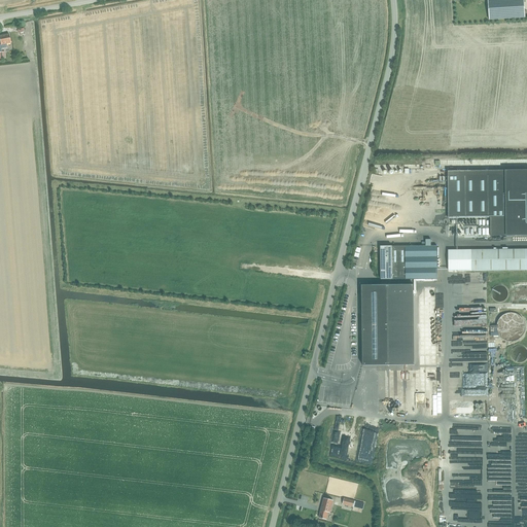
[(487,0),(489,20),(525,18),(524,0),(487,0)]
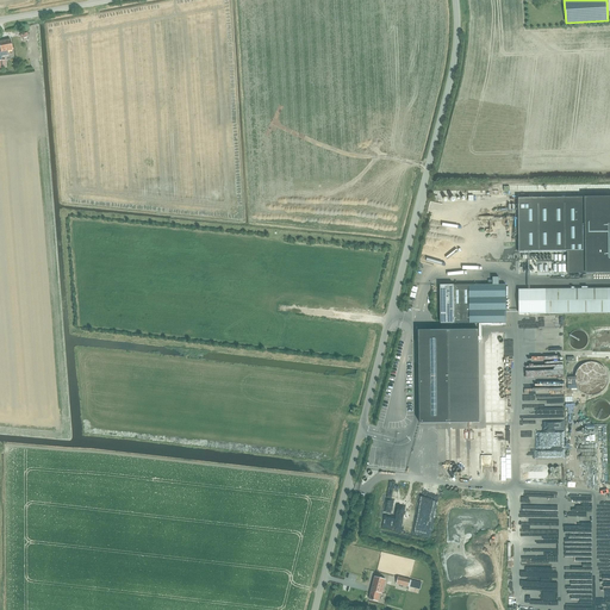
[(5,41),(0,41),(0,51),(0,53),(0,56),(7,55),(7,51),(12,50),(11,39),(5,41)]
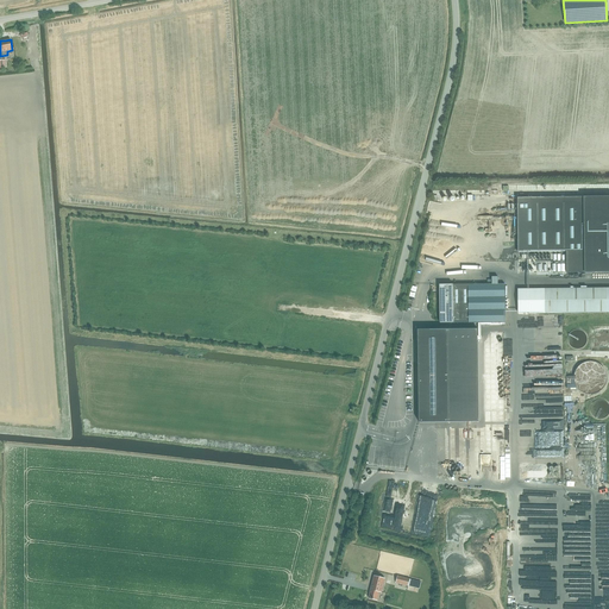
[(584,198),(518,198),(519,252),(566,252),(566,267),(584,267),(584,272),(608,272),(608,196),(584,198)]
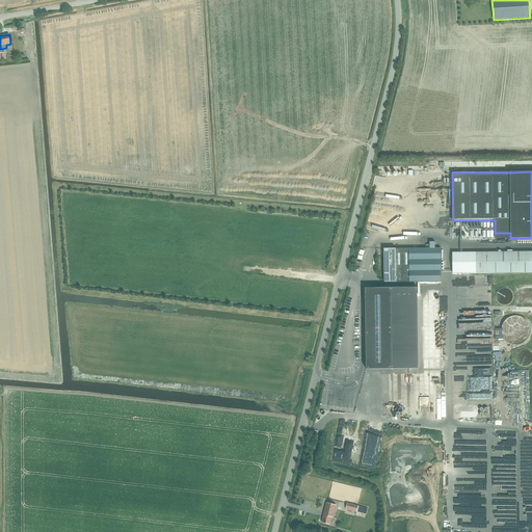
[(442,248),(384,248),(384,283),(442,282),(442,248)]
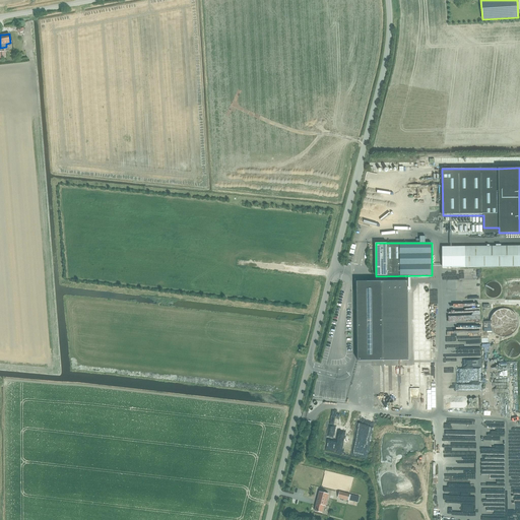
[(519,266),(519,246),(443,247),(442,267),(519,266)]
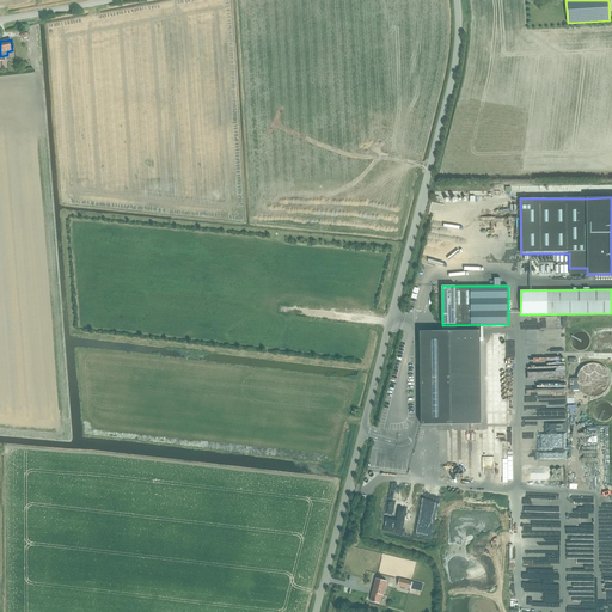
[(481,331),(420,331),(421,424),(482,424),(481,331)]
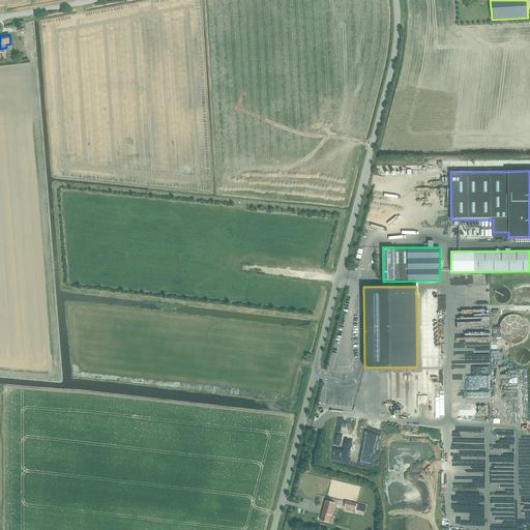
[(510,297),(510,295),(510,294),(510,292),(509,291),(508,290),(507,289),(506,288),(504,287),(503,287),(501,287),(500,288),(498,289),(497,289),(496,291),(495,292),(495,294),(495,295),(495,297),(495,299),(496,300),(497,301),(498,302),(500,303),(501,303),(502,303),(504,303),(505,303),(507,302),(508,301),(509,300),(510,299),(510,297)]
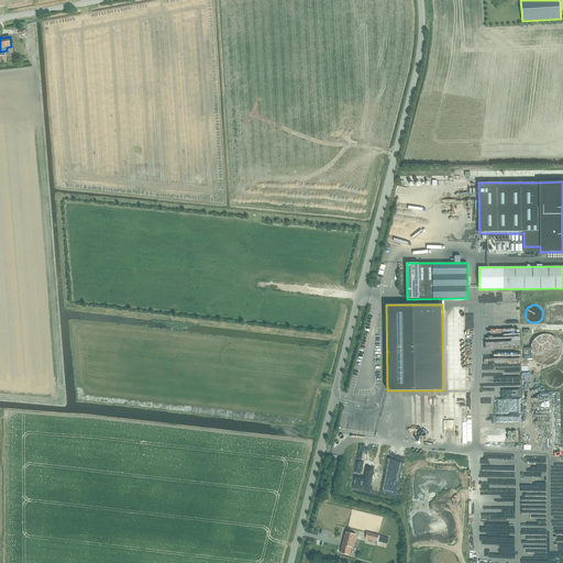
[(561,353),(561,350),(561,348),(560,344),(559,342),(558,340),(555,338),(553,337),(550,335),(547,335),(544,335),(542,335),(539,338),(537,339),(534,341),(533,343),(532,346),(532,350),(532,352),(532,355),(534,357),(536,360),(538,362),(540,363),(543,364),(547,365),(549,364),(552,364),(554,363),(556,361),(559,359),(560,355),(561,353)]
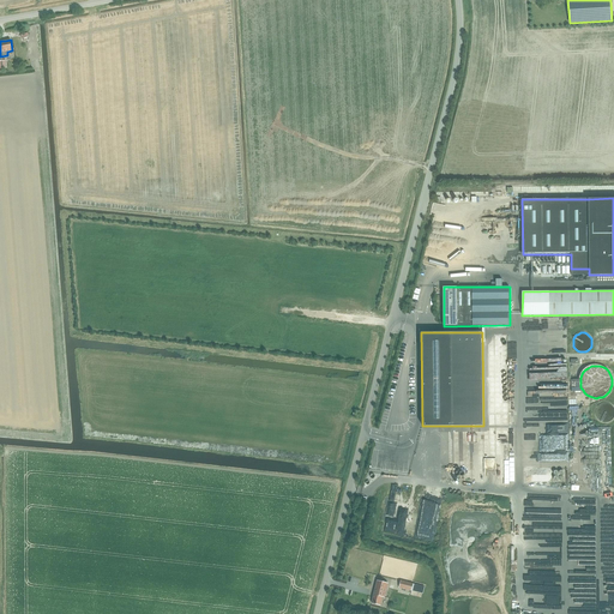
[(386,396),(386,408),(398,408),(398,404),(408,404),(408,402),(404,402),(404,397),(386,396)]
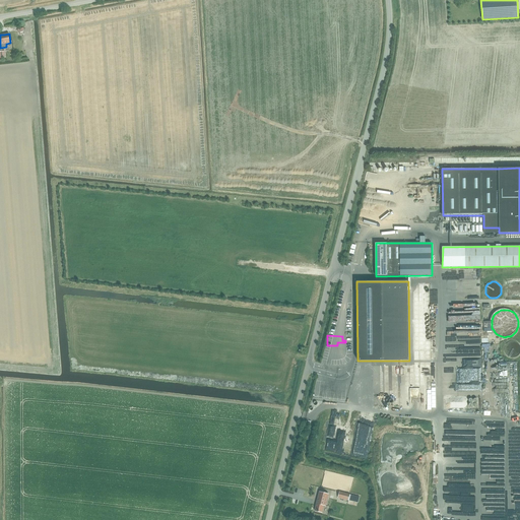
[(519,345),(519,343),(518,342),(516,341),(513,341),(512,341),(510,341),(509,342),(507,343),(506,344),(505,346),(505,347),(505,349),(505,350),(505,352),(506,353),(507,355),(508,356),(510,356),(511,358),(512,358),(514,358),(516,356),(517,356),(519,355),(519,353),(519,352),(519,345)]
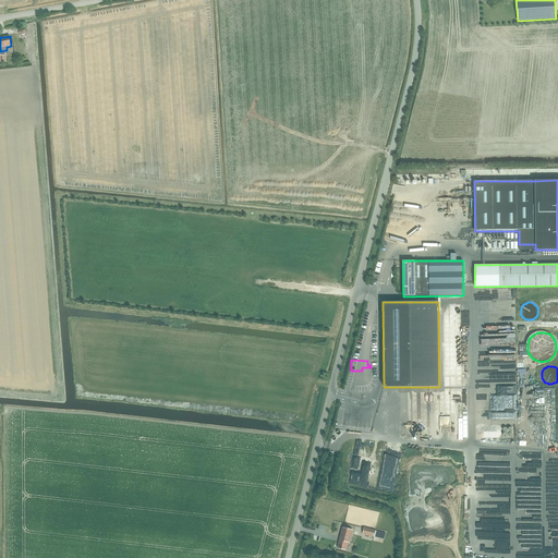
[(344,390),(362,390),(362,380),(346,379),(344,390)]
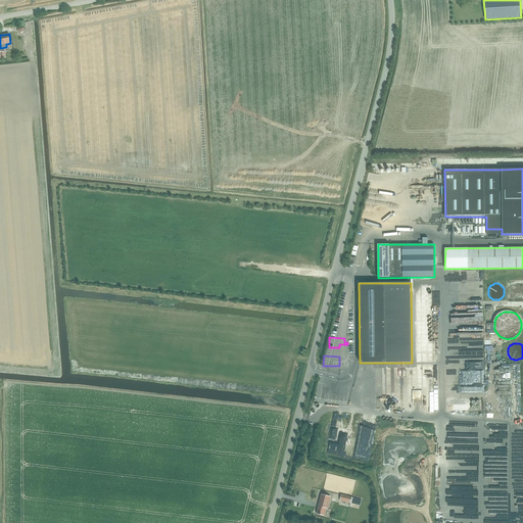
[(339,383),(338,392),(347,393),(347,384),(339,383)]
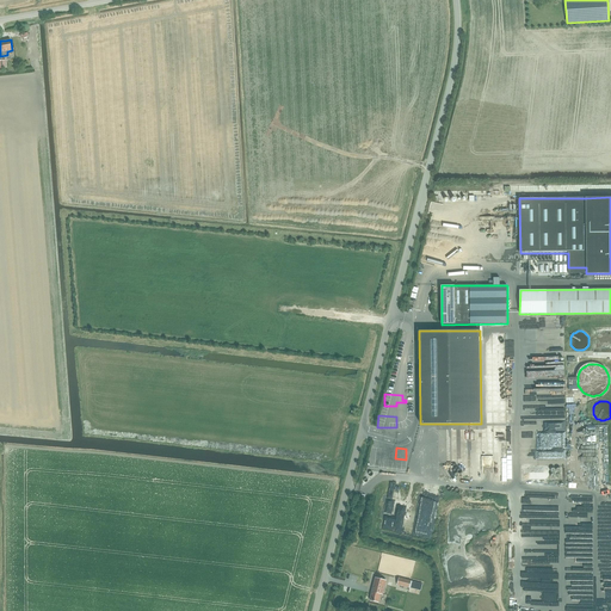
[(578,524),(567,524),(567,529),(572,529),(572,535),(579,535),(579,534),(590,534),(590,523),(590,518),(578,518),(578,524)]
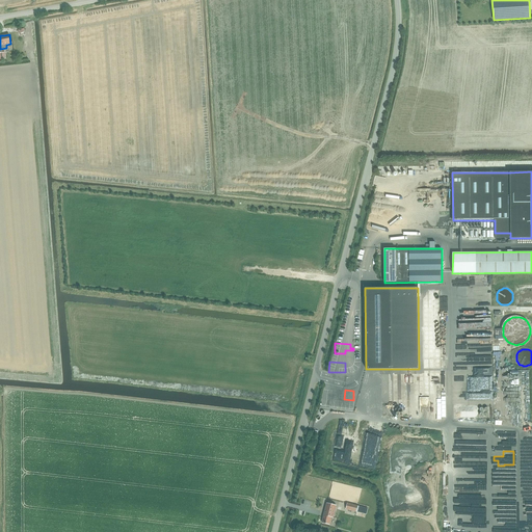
[(464,490),(464,493),(485,493),(484,467),(485,467),(484,459),(466,460),(467,469),(462,469),(462,473),(469,473),(469,470),(470,479),(458,479),(458,487),(468,487),(468,490),(464,490)]
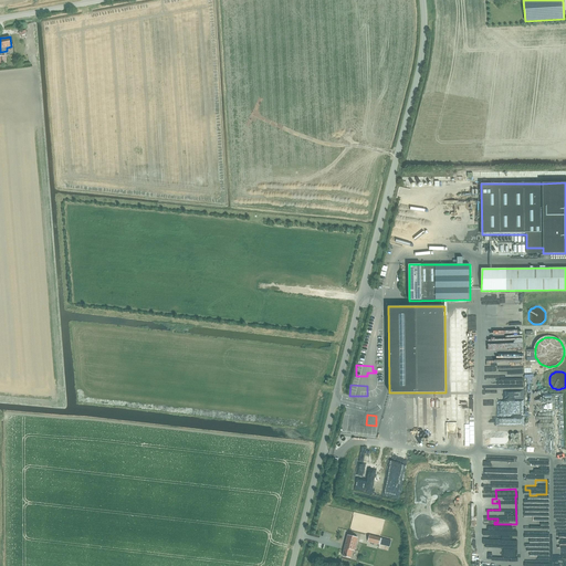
[(536,536),(538,536),(538,530),(527,528),(527,537),(530,537),(528,544),(538,544),(538,540),(535,540),(536,536)]
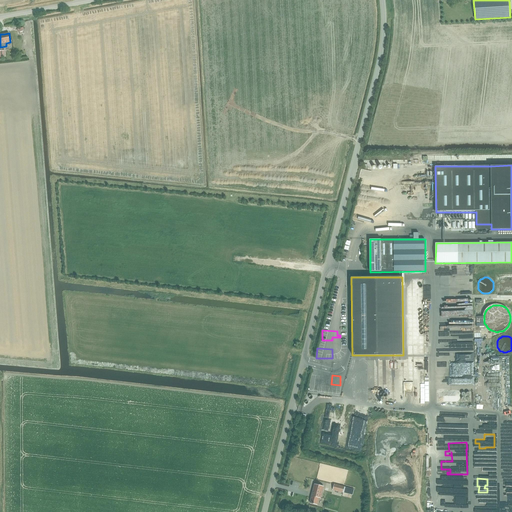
[(320,496),(321,496),(324,485),(315,482),(310,501),(318,503),(320,496)]
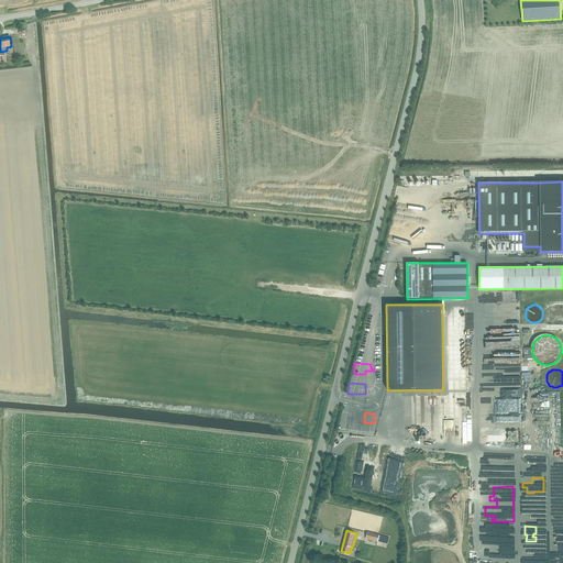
[(377,542),(378,536),(367,532),(366,539),(377,542)]
